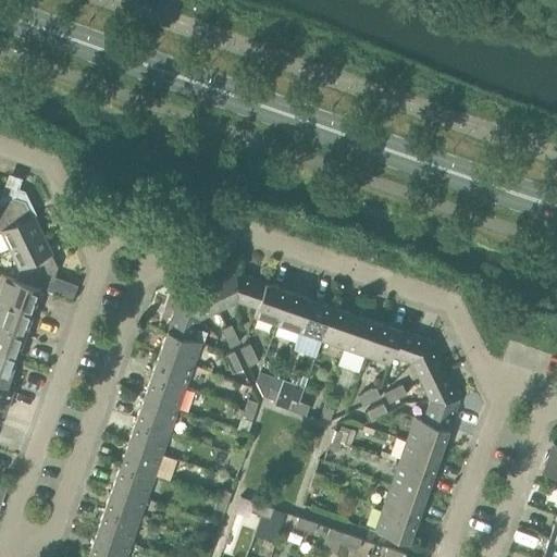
[(33,214),(32,214),(29,210),(33,209),(24,192),(17,189),(14,197),(3,202),(0,201),(0,229),(1,230),(10,249),(42,233),(33,214)]
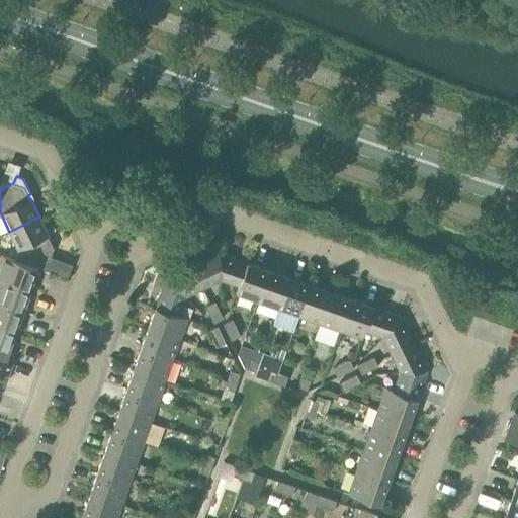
[(50,258),(54,248),(48,236),(49,235),(39,217),(9,232),(18,250),(15,259),(37,267),(39,263),(50,258)]
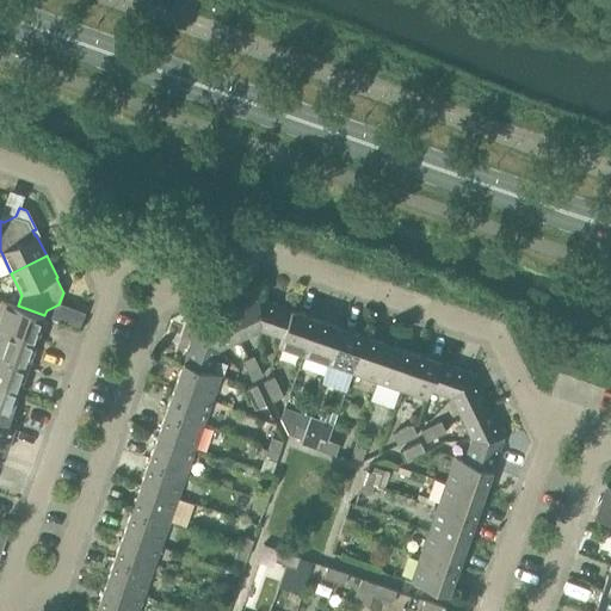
[(227,314),(240,340),(260,329),(259,298),(227,314)]
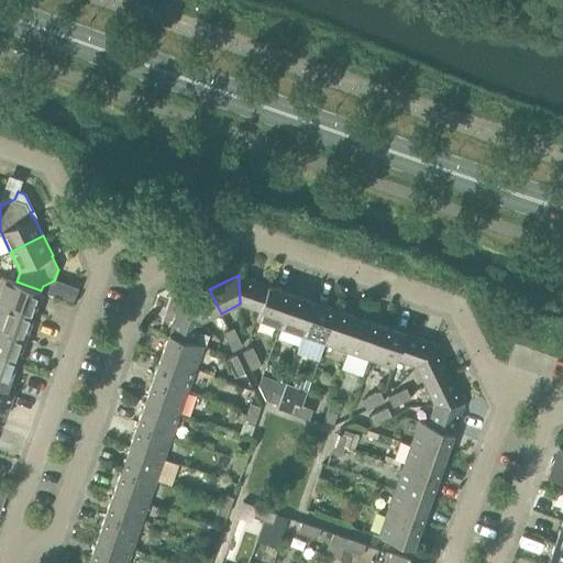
[(260,311),(261,311),(269,286),(239,275),(240,304),(260,311)]
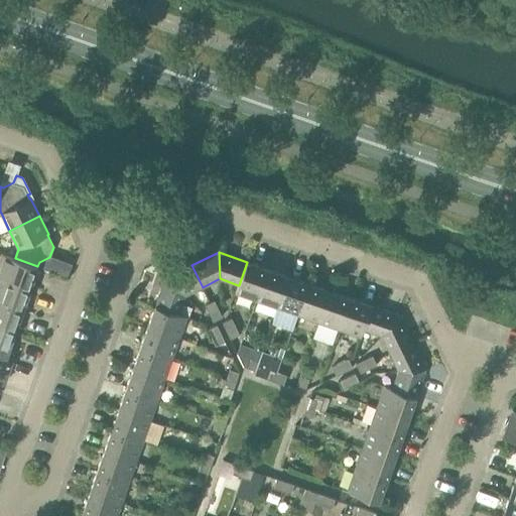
[(15,258),(2,254),(0,257),(0,276),(30,287),(37,266),(15,258)]
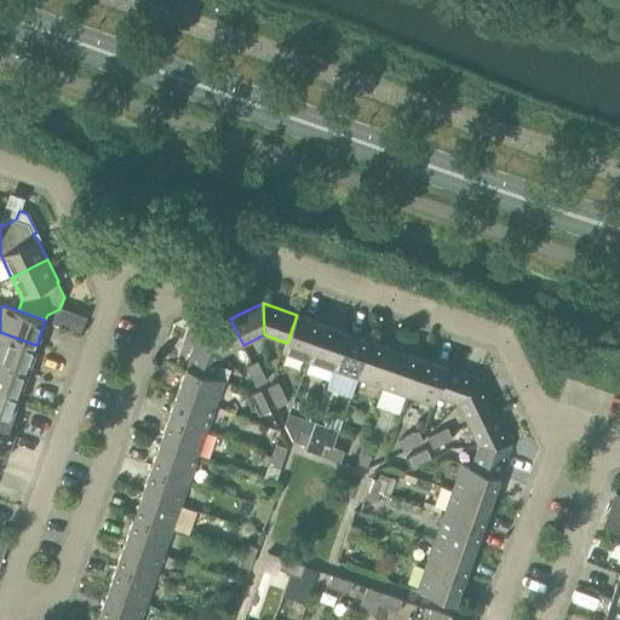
[(286,343),(282,351),(309,361),(322,323),(297,315),(287,343),(286,343)]
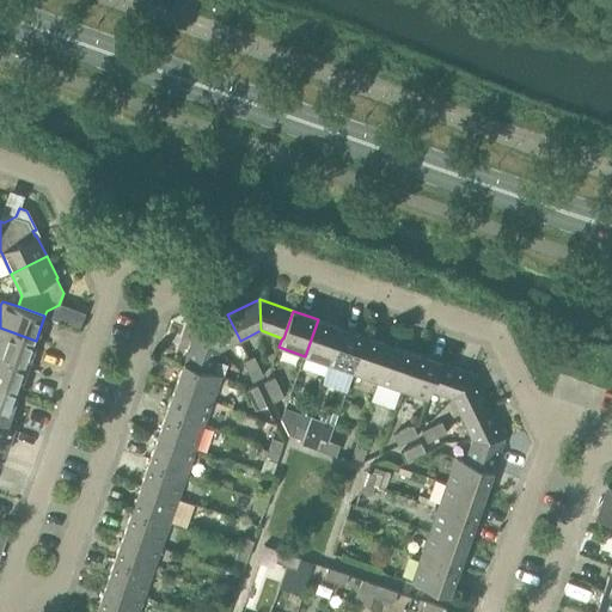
[(240,341),(227,314),(196,330),(219,350),(240,341)]
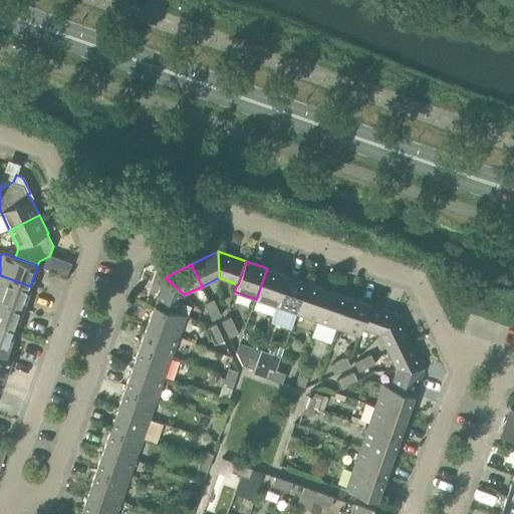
[(267,268),(256,299),(276,306),(287,275),(267,268)]
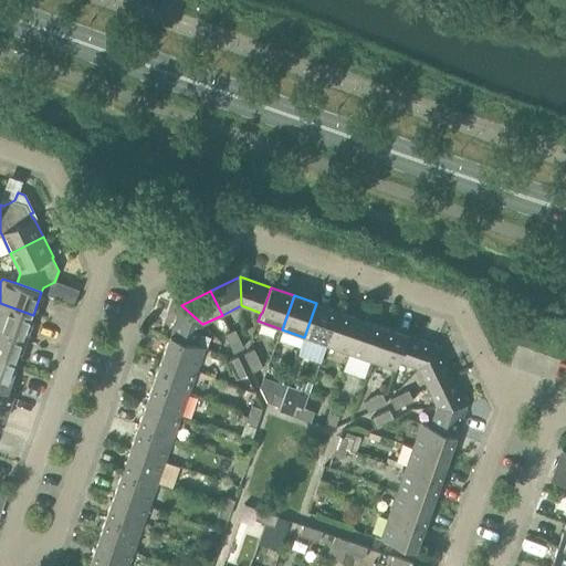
[(0,328),(25,338),(33,315),(0,303),(0,328)]
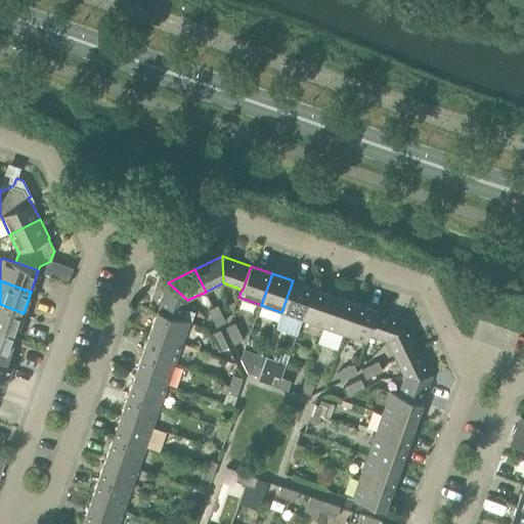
[(313,288),(293,280),(281,312),(276,329),(297,336),(303,319),(313,288)]
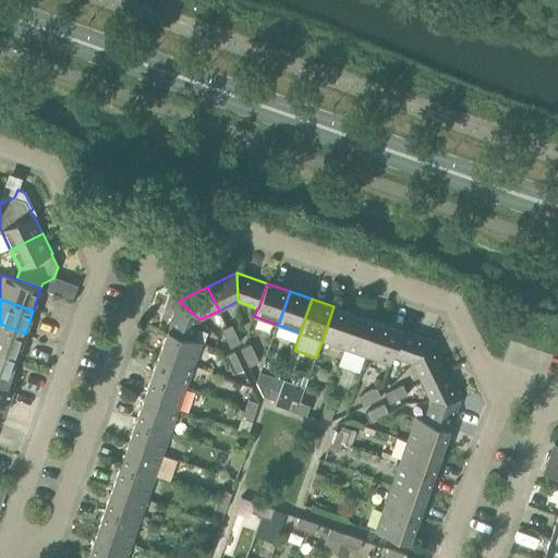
[(193,340),(193,339),(199,319),(179,301),(168,331),(193,340)]
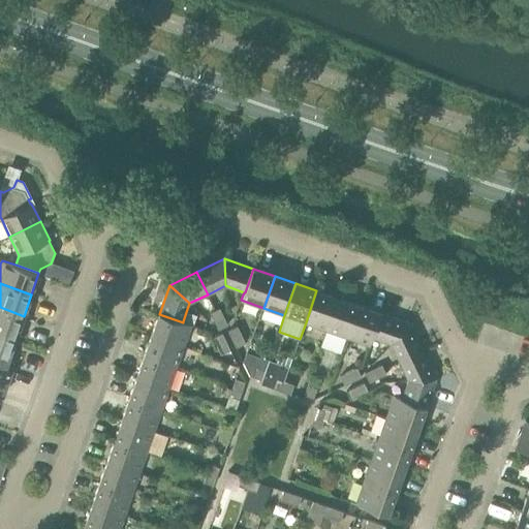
[(327,330),(338,298),(316,290),(306,322),(327,330)]
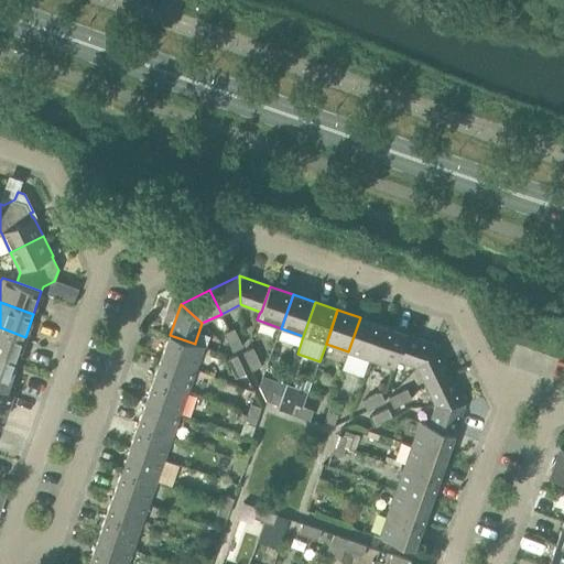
[(360,317),(348,351),(370,360),(382,326),(360,317)]
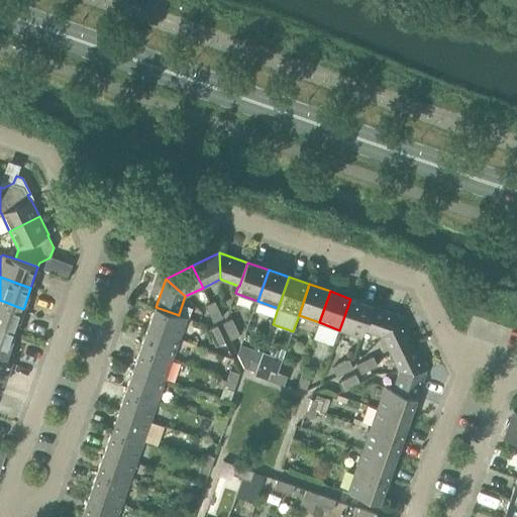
[(362,337),(364,329),(372,306),(350,299),(339,330),(362,337)]
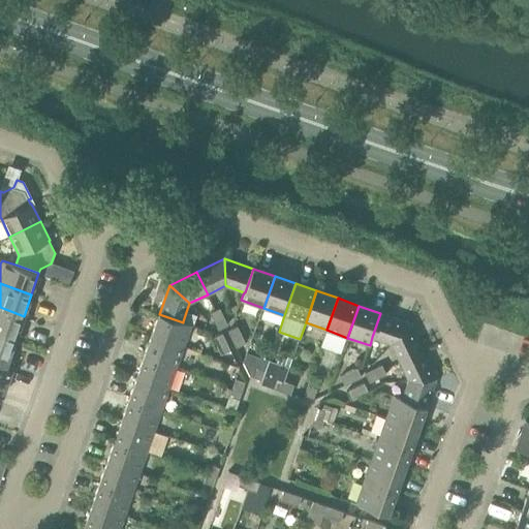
[(24,316),(0,307),(0,331),(17,337),(24,316)]
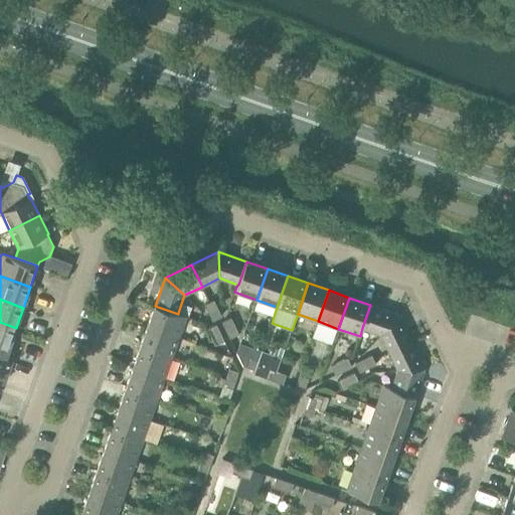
[(210,303),(218,319),(222,317),(214,301),(210,303)]
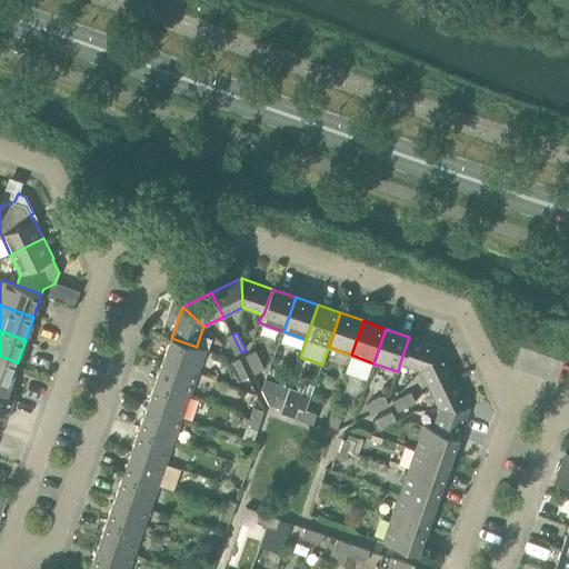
[(241,352),(232,335),(227,337),(236,355),(241,352)]
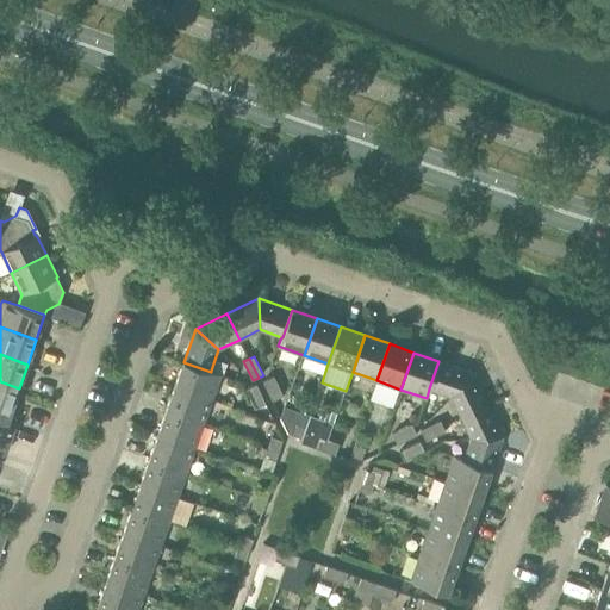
[(429,388),(450,396),(472,373),(439,361),(429,388)]
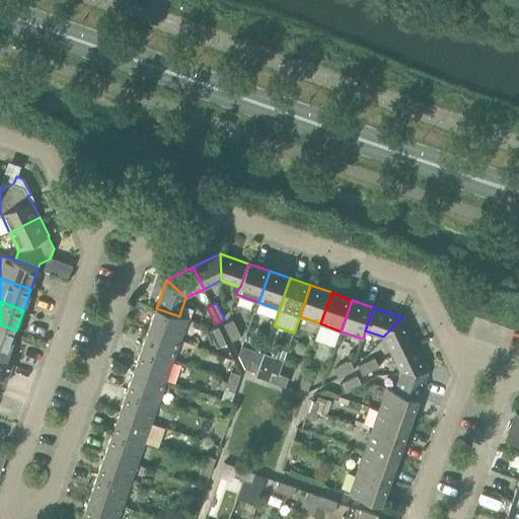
[(188,318),(179,315),(179,316),(156,308),(148,328),(179,340),(188,318)]
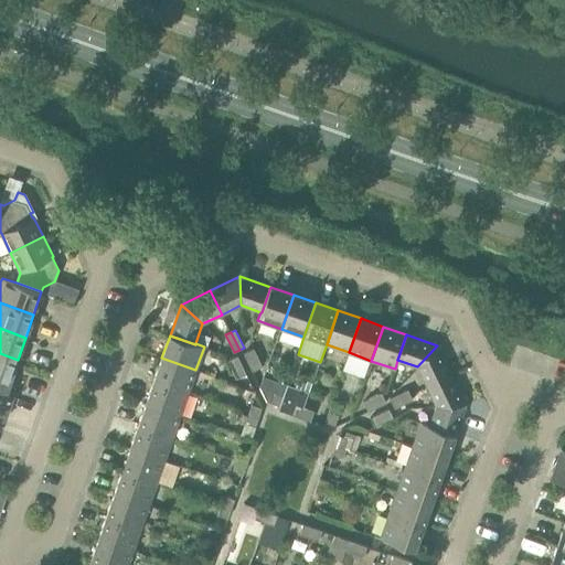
[(427,386),(451,374),(437,345),(417,366),(427,386)]
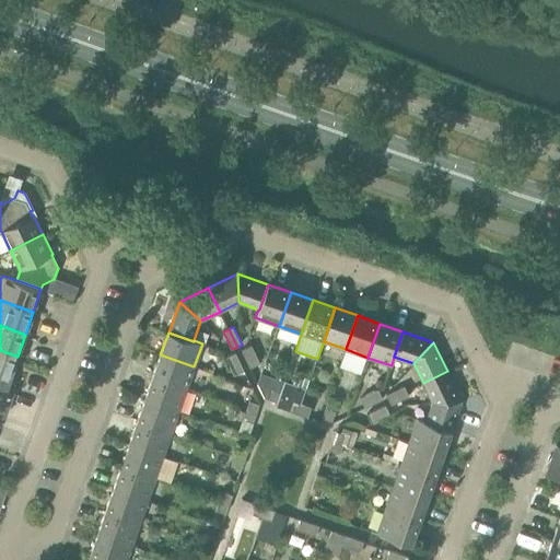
[(252,346),(242,350),(251,369),(260,363),(252,346)]
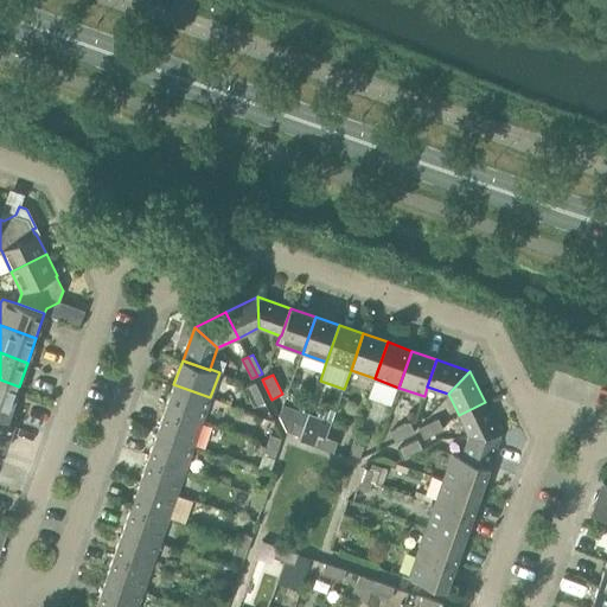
[(19,387),(0,379),(0,407),(11,411),(19,387)]
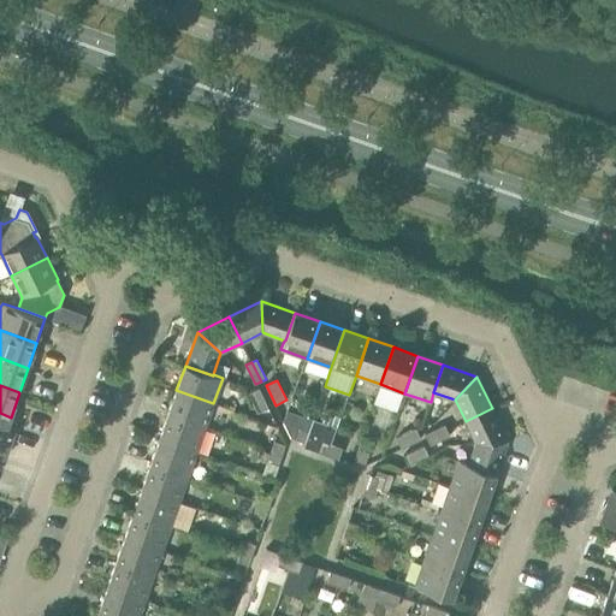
[(249,394),(258,413),(270,408),(260,389),(249,394)]
